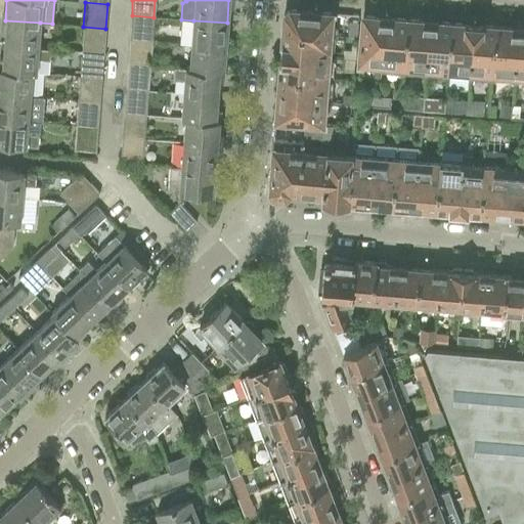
[(284,14),(281,32),(332,36),(337,37),(338,27),(333,27),(334,13),(290,9),(284,14)]
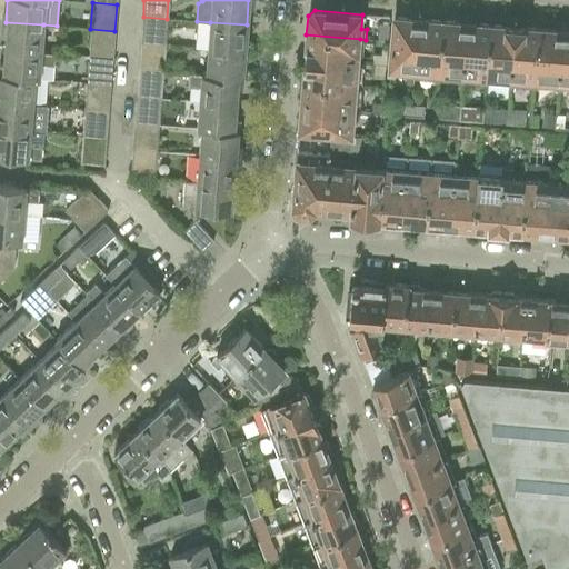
[(143,17),(141,43),(165,45),(167,19),(143,17)]
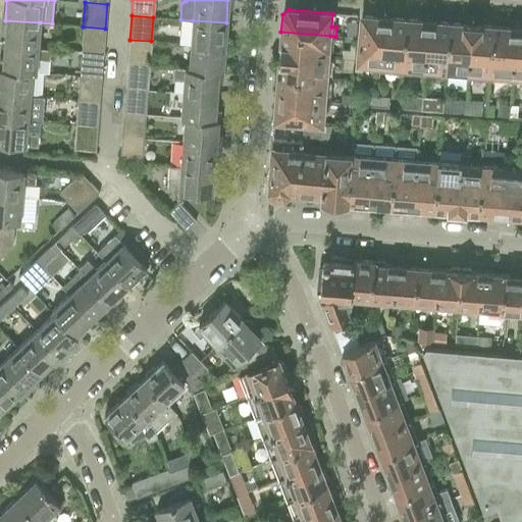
[(362,65),(378,66),(382,17),(361,15),(357,65),(362,66),(362,65)]
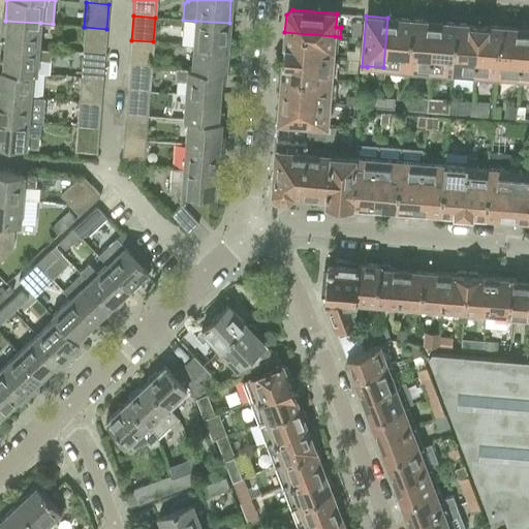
[(383,67),(406,69),(410,19),(387,18),(383,67)]
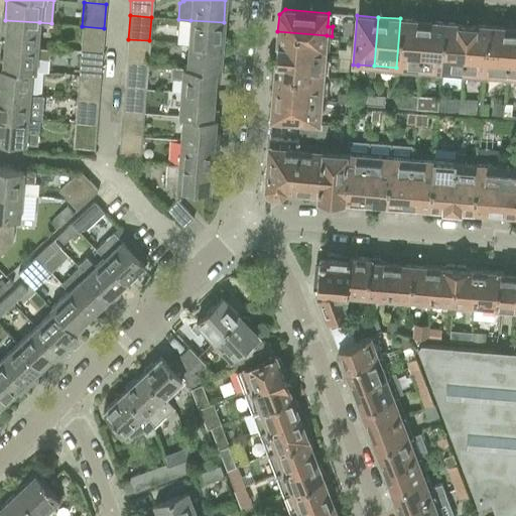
[(396,68),(417,69),(421,20),(400,18),(396,68)]
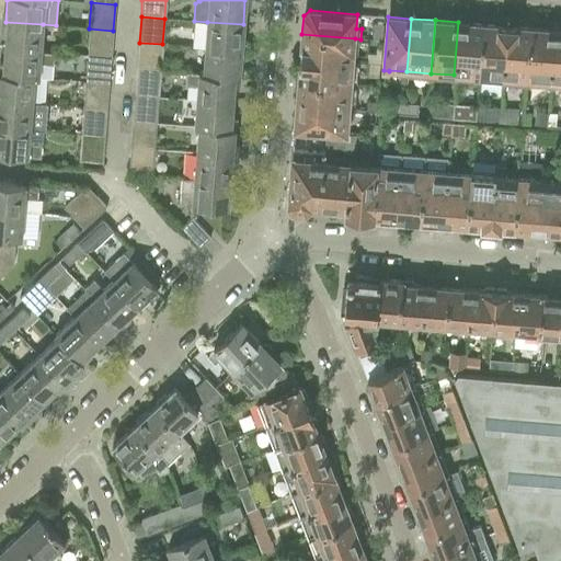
[(6,22),(3,48),(41,50),(43,24),(6,22)]
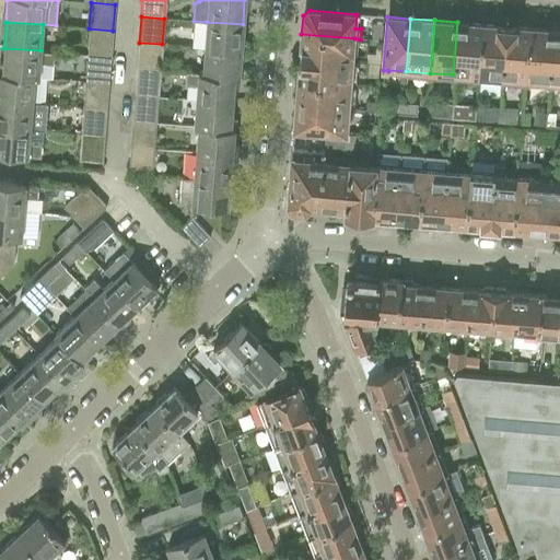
[(207,22),(205,48),(241,50),(243,24),(207,22)]
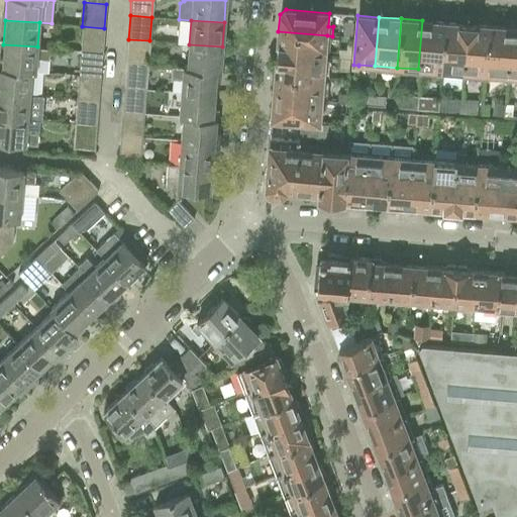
[(418,69),(440,71),(444,22),(422,20),(418,69)]
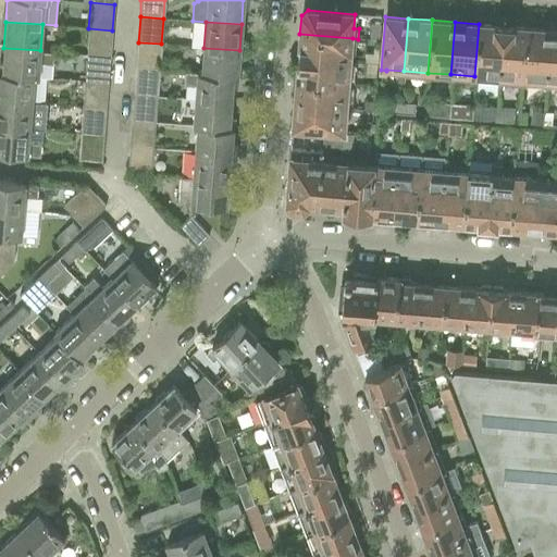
[(379,41),(381,24),(371,23),(369,40),(379,41)]
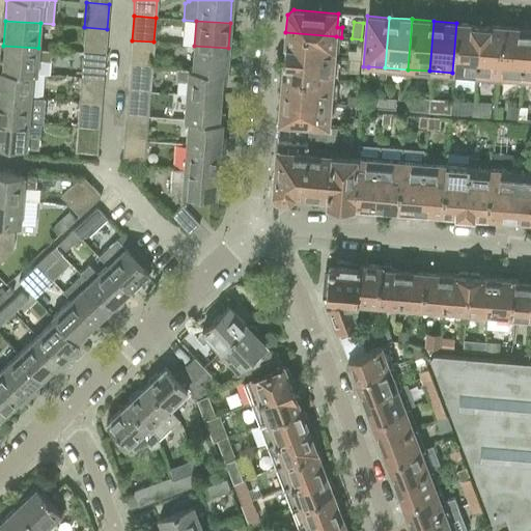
[(452,73),(475,75),(478,25),(456,23),(452,73)]
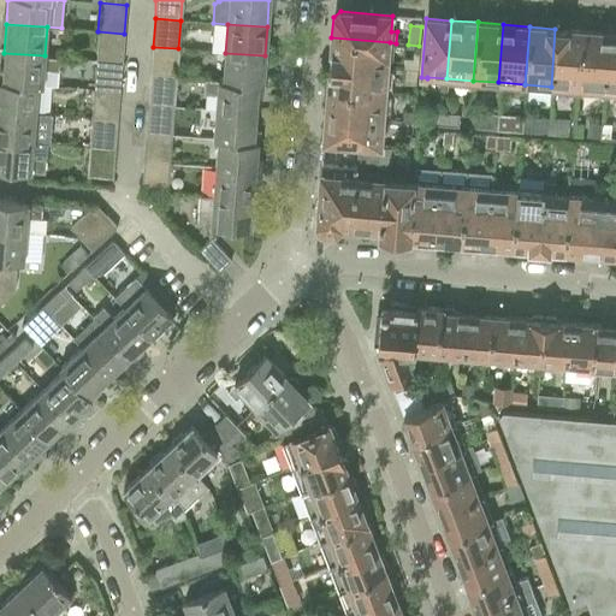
[(551,87),(576,89),(581,30),(555,29),(551,87)]
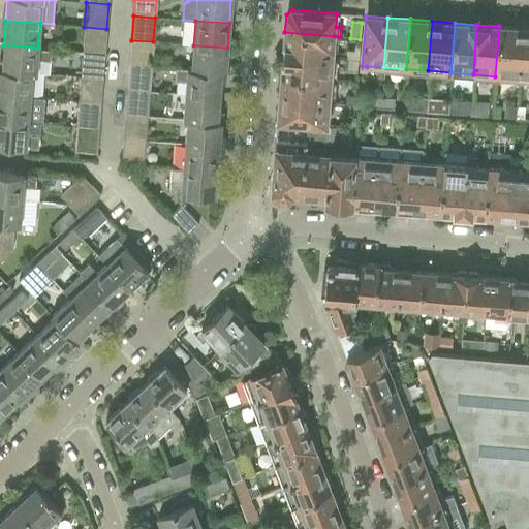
[(495,76),(518,78),(522,28),(499,26),(495,76)]
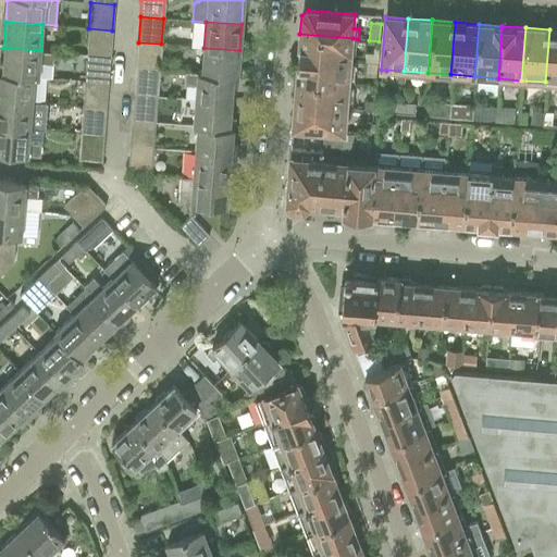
[(88,28),(87,54),(110,57),(112,31),(88,28)]
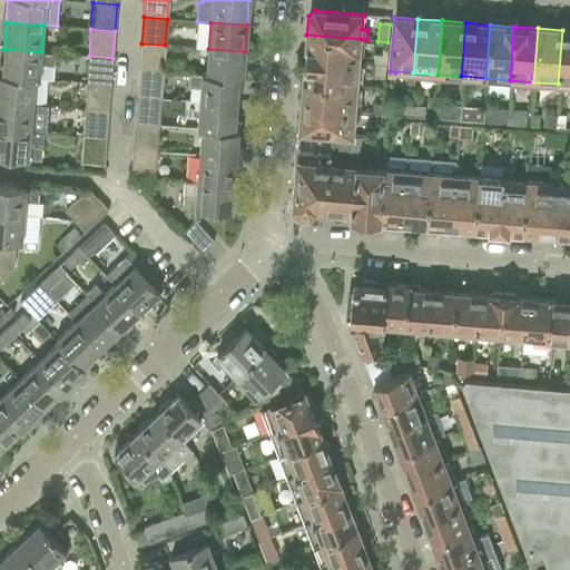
[(558,84),(569,85),(569,30),(562,30),(558,84)]
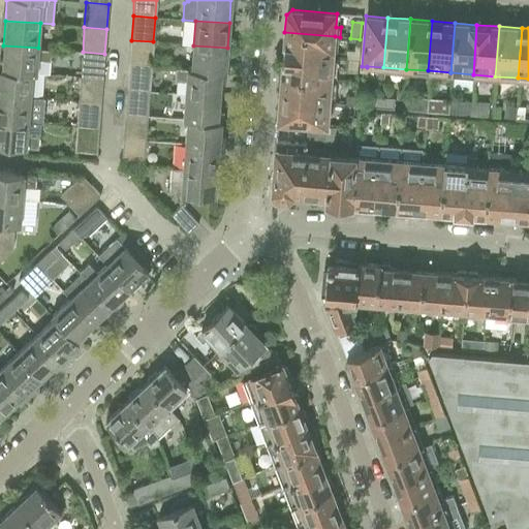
[(282,55),(333,59),(335,36),(284,32),(282,55)]
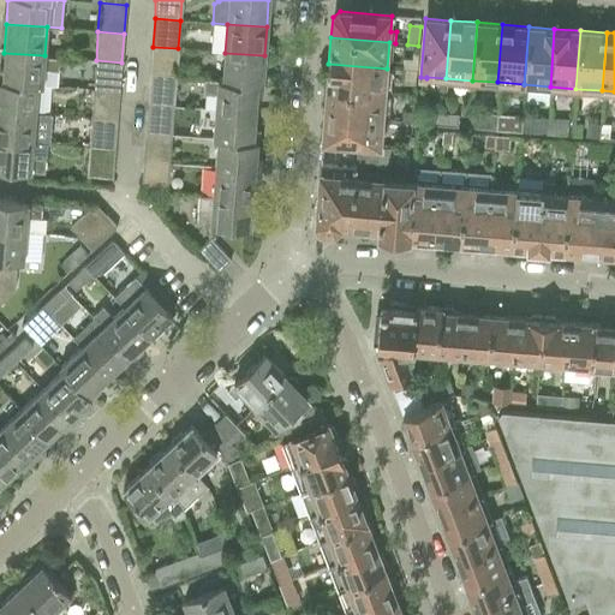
[(153,47),(150,76),(175,77),(178,48),(153,47)]
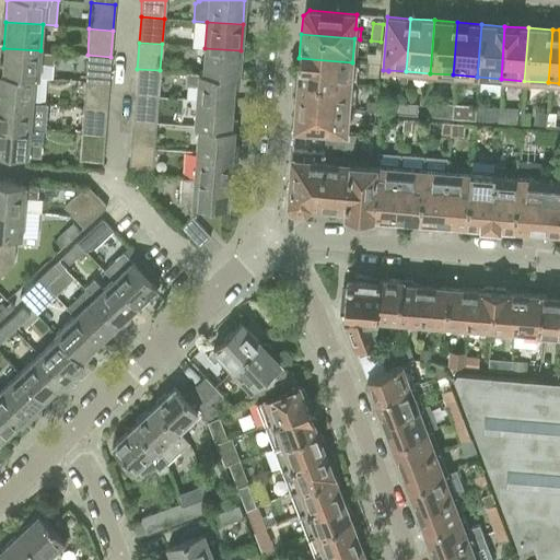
[(0,72),(0,73),(38,77),(39,62),(53,63),(54,51),(41,50),(3,48),(2,73),(0,72)]
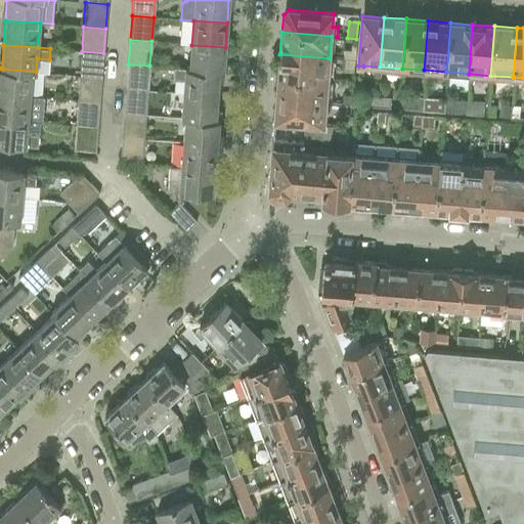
[(191,45),(189,69),(223,72),(225,47),(191,45)]
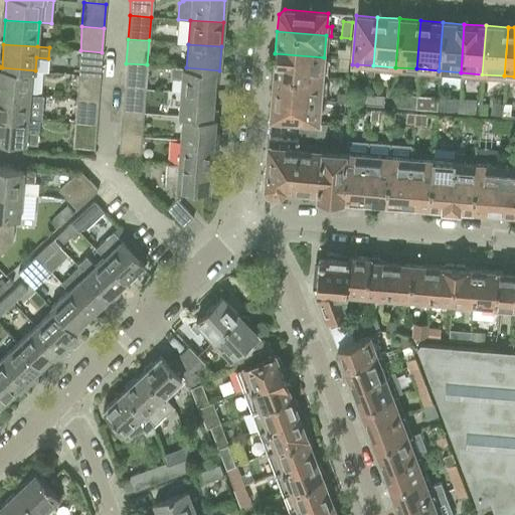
[(337,49),(336,57),(348,59),(350,44),(345,44),(345,50),(337,49)]
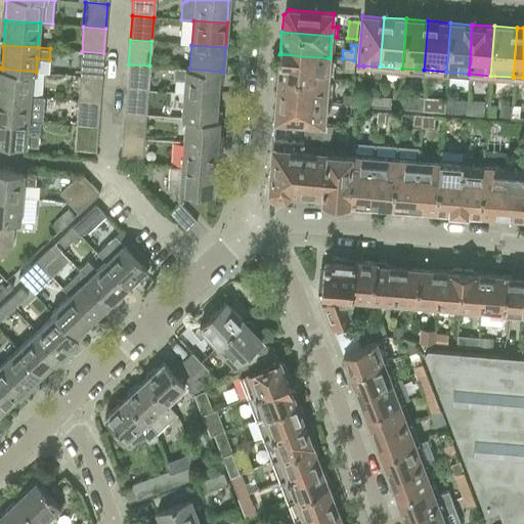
[(82,51),(80,76),(101,77),(103,53),(82,51)]
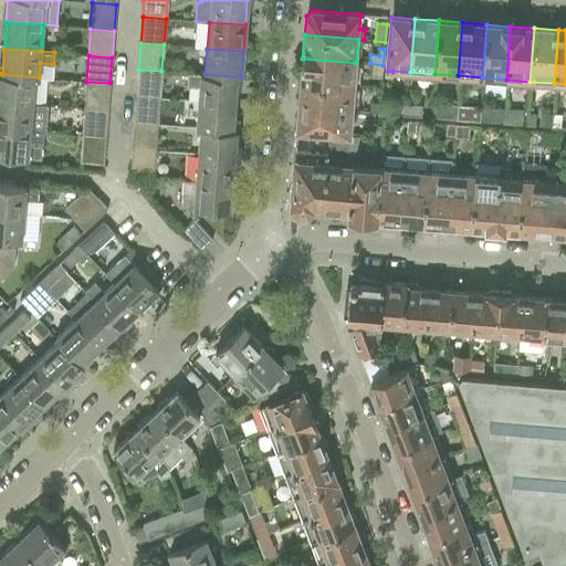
[(301,82),(354,86),(356,63),(302,59),(301,82)]
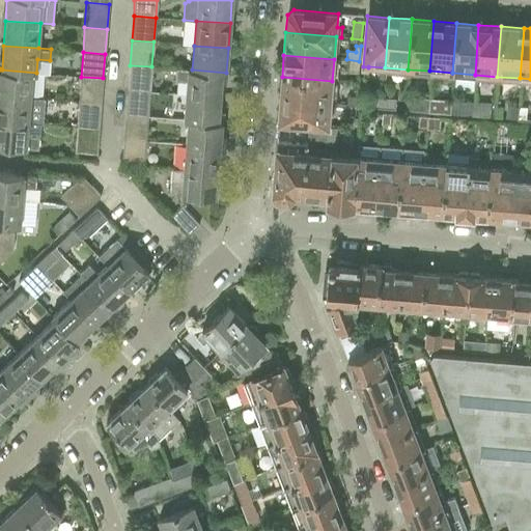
[(130,65),(128,89),(149,91),(151,66),(130,65)]
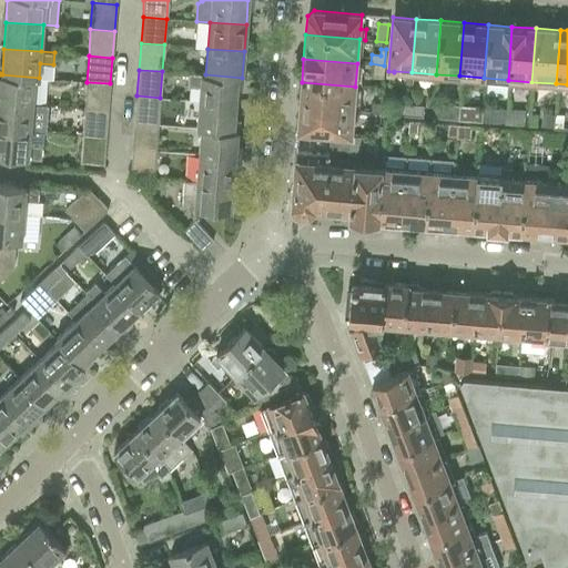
[(200,88),(199,101),(235,104),(237,78),(242,79),(242,78),(205,74),(201,73),(190,73),(189,87),(200,88)]
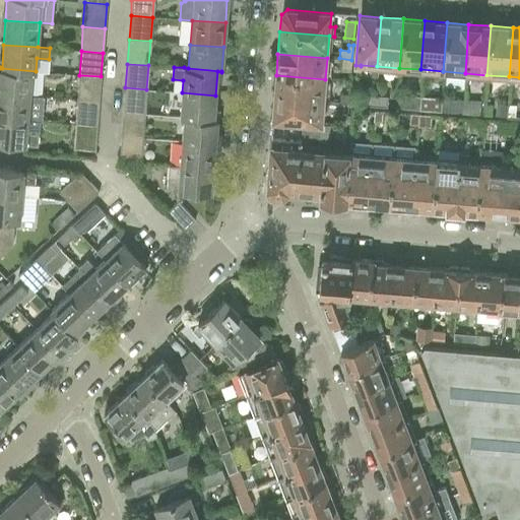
[(0,68),(0,92),(29,95),(31,72),(36,72),(36,71),(0,68)]
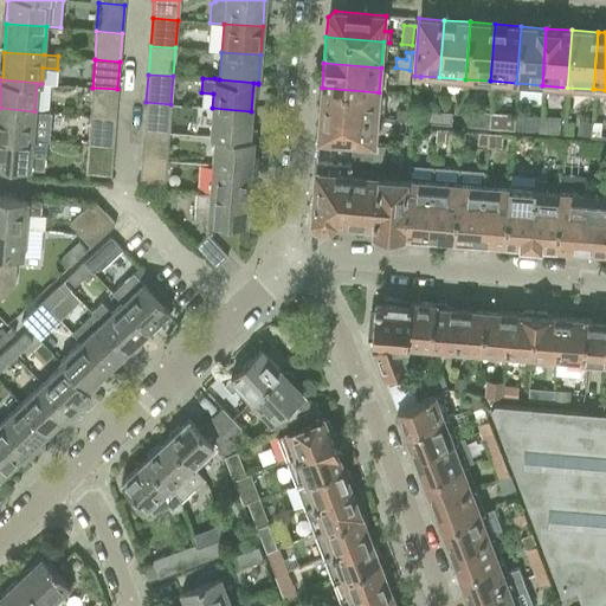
[(92,88),(90,116),(116,117),(117,89),(92,88)]
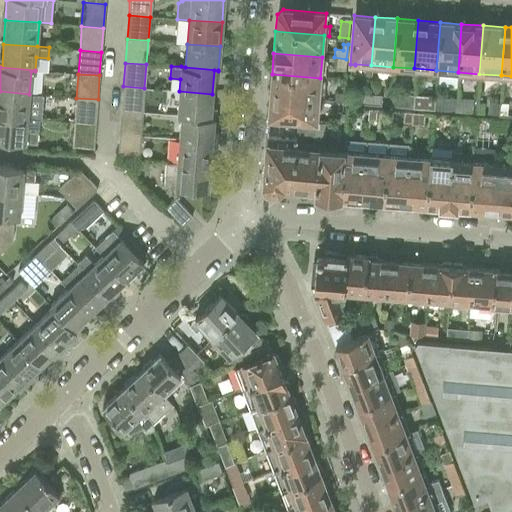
[(270,96),(318,100),(320,78),(272,74),(270,96)]
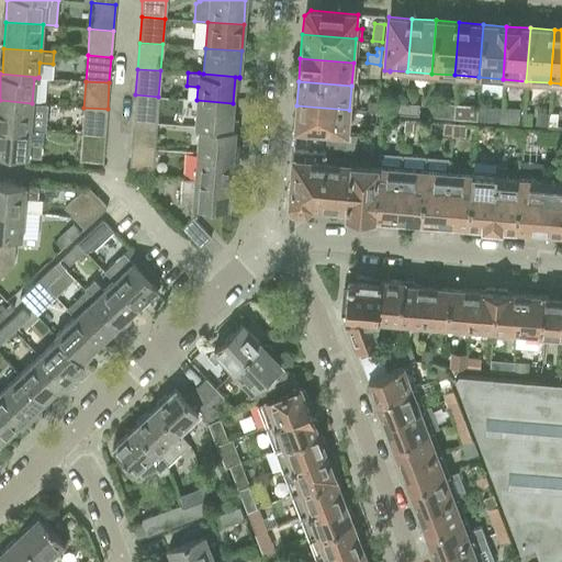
[(135,94),(133,121),(156,123),(158,97),(135,94)]
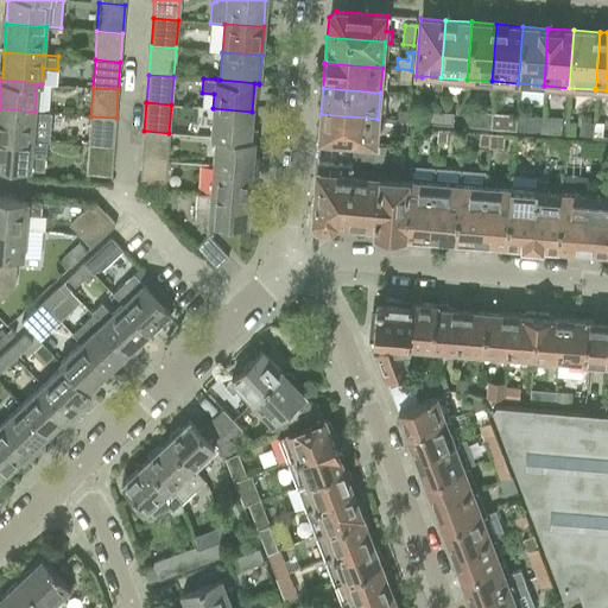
[(0,108),(0,137),(32,140),(49,141),(51,113),(35,112),(0,108)]
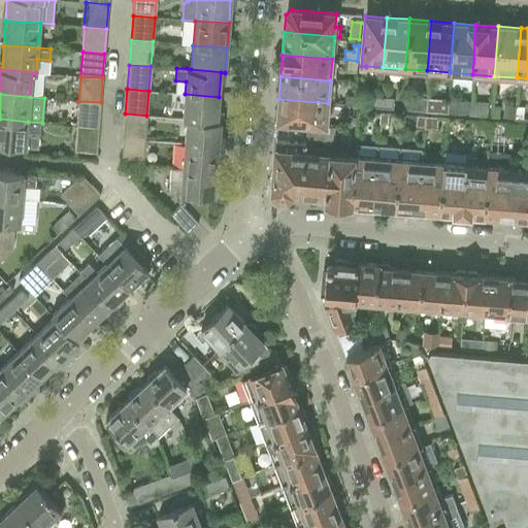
[(186,94),(184,116),(188,116),(187,119),(217,122),(217,121),(219,97),(186,94)]
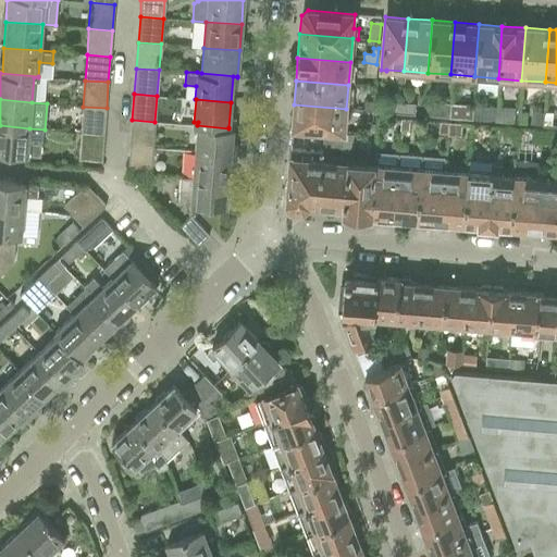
[(364,100),(364,110),(373,111),(373,101),(364,100)]
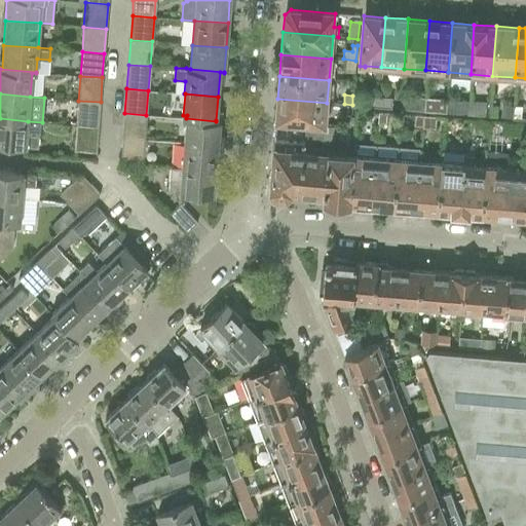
[(365,96),(365,105),(378,106),(379,97),(365,96)]
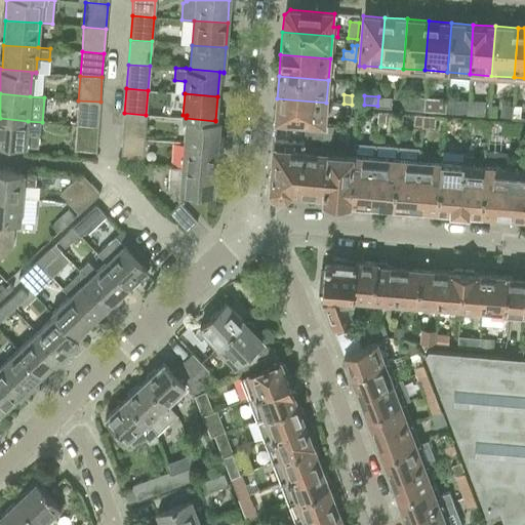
[(401,108),(401,109),(421,110),(422,97),(402,95),(401,108)]
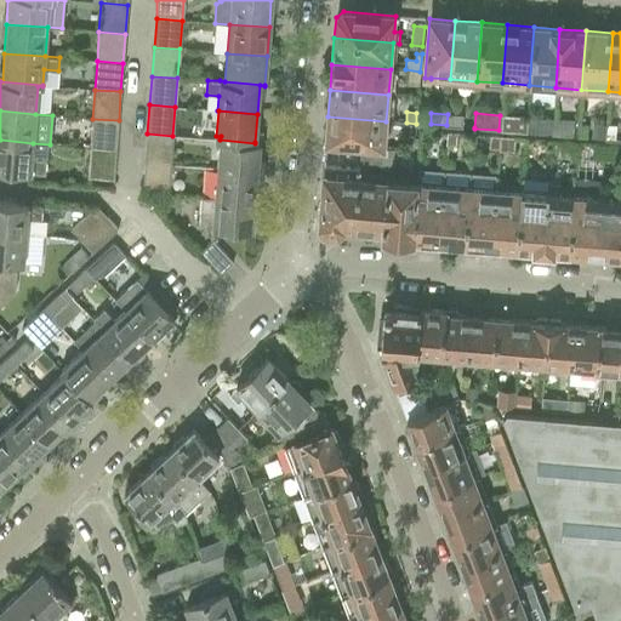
[(448,114),(446,125),(457,126),(460,126),(461,126),(462,115),(448,114)]
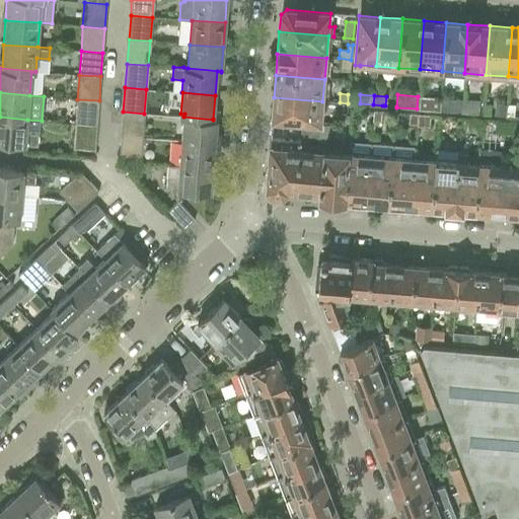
[(418,96),(417,108),(439,110),(440,97),(418,96)]
